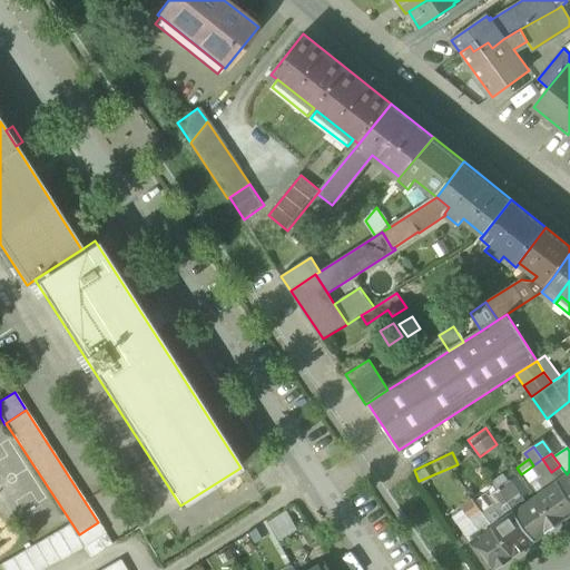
[(557,524),(569,514),(569,498),(558,481),(551,472),(542,459),(533,465),(541,475),(549,487),(537,497),(557,524)]
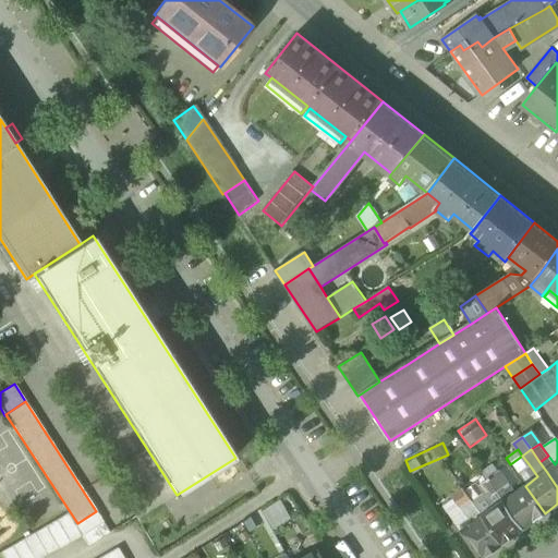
[(510,464),(517,475),(530,465),(522,456),(510,464)]
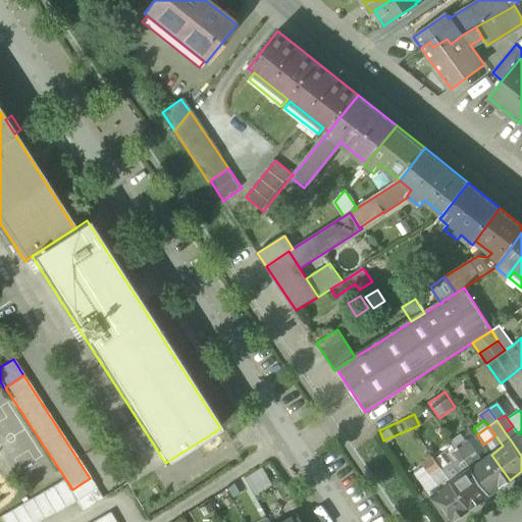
[(505,432),(511,440),(519,434),(513,426),(505,432)]
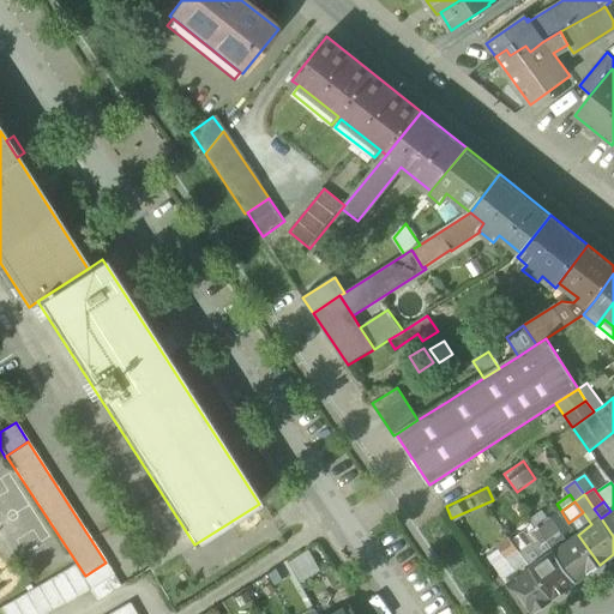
[(613,507),(611,511),(601,518),(613,536),(613,507)]
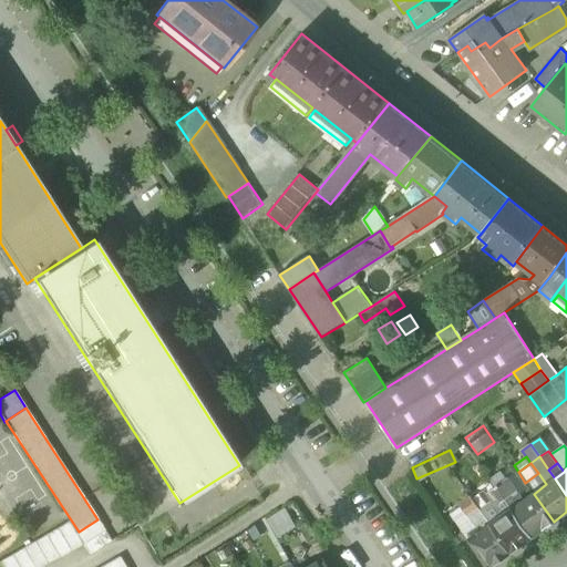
[(491,478),(496,487),(505,481),(507,480),(502,471),(491,478)]
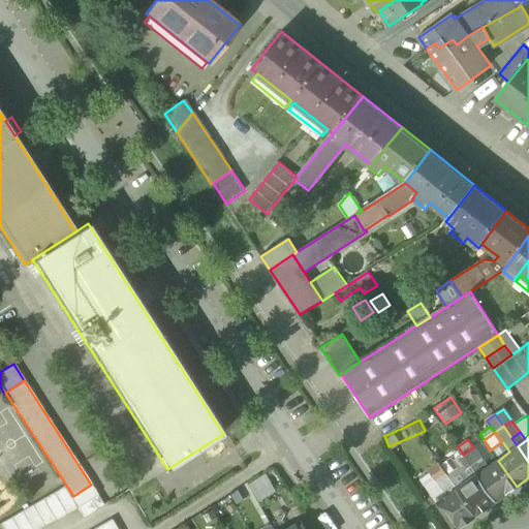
[(473,447),(471,448),(479,461),(483,462),(493,455),(490,450),(484,440),(473,447)]
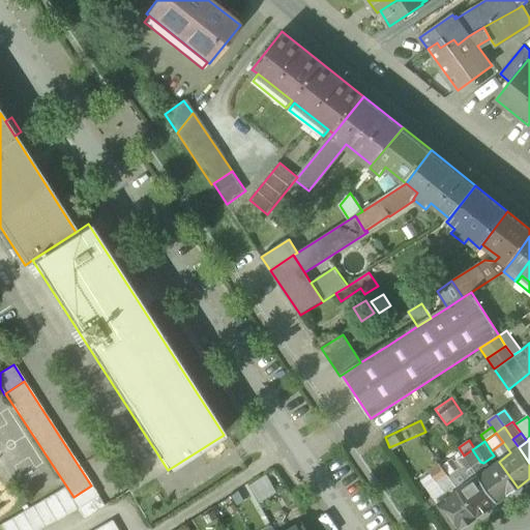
[(494,455),(499,462),(510,452),(503,442),(491,451),(494,455)]
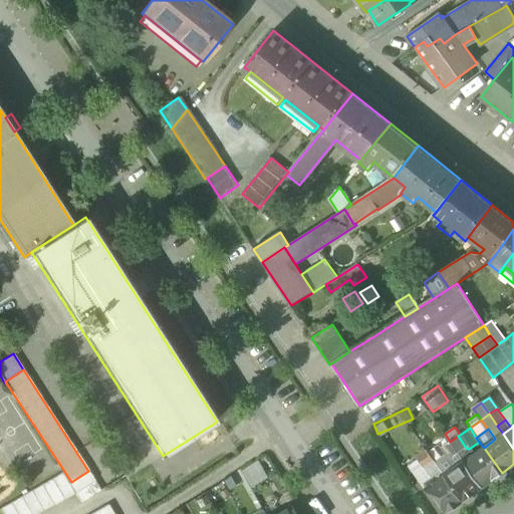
[(458,436),(450,442),(458,453),(464,462),(474,455),(469,449),(466,448),(458,436)]
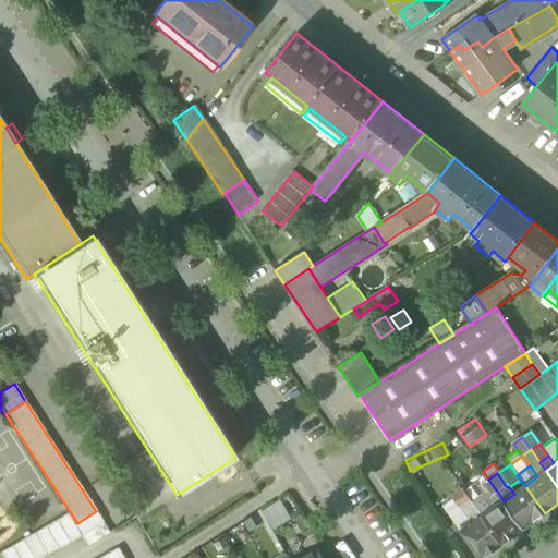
[(489,497),(497,492),(488,480),(481,485),(486,493),(489,497)]
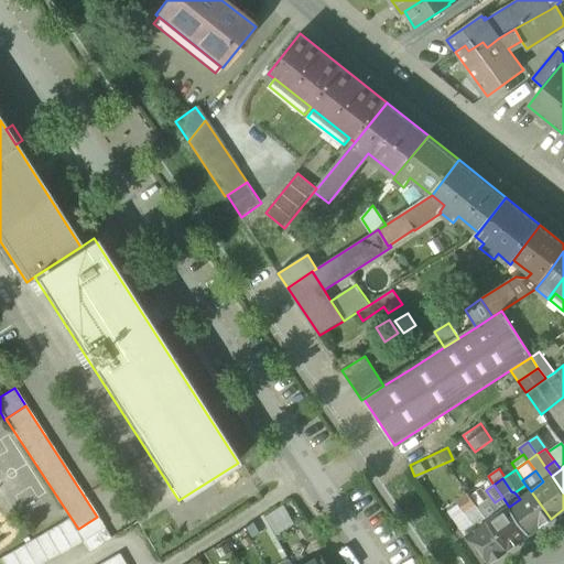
[(529,534),(551,519),(531,491),(520,499),(509,507),(529,534)]
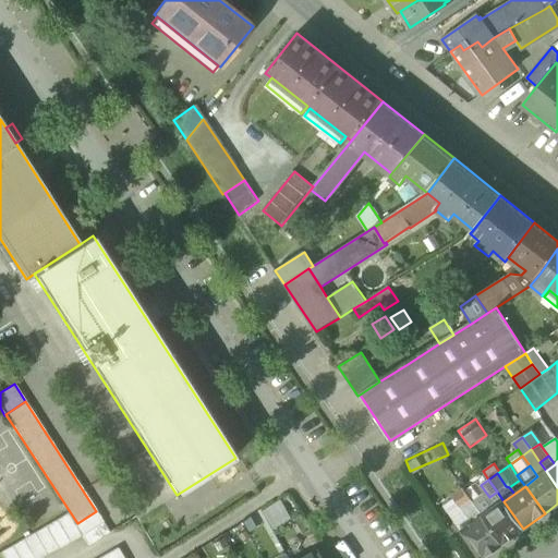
[(453,498),(461,509),(472,502),(462,487),(451,495),(453,498)]
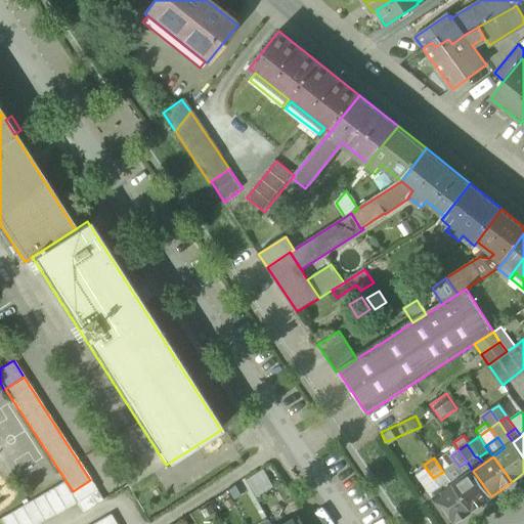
[(460,467),(466,475),(473,471),(467,462),(460,467)]
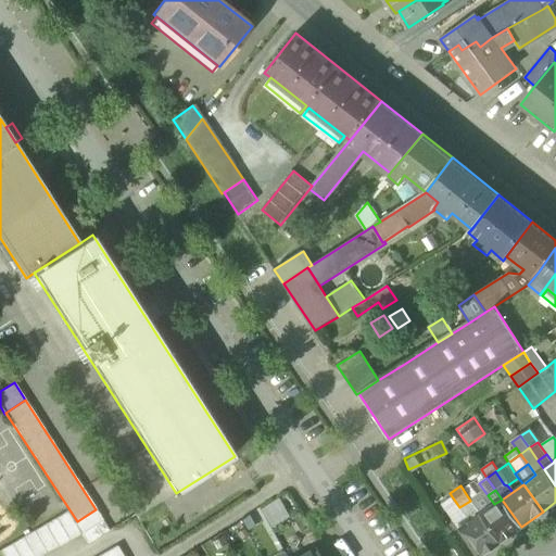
[(484,491),(470,501),(481,515),(494,504),(488,495),(484,491)]
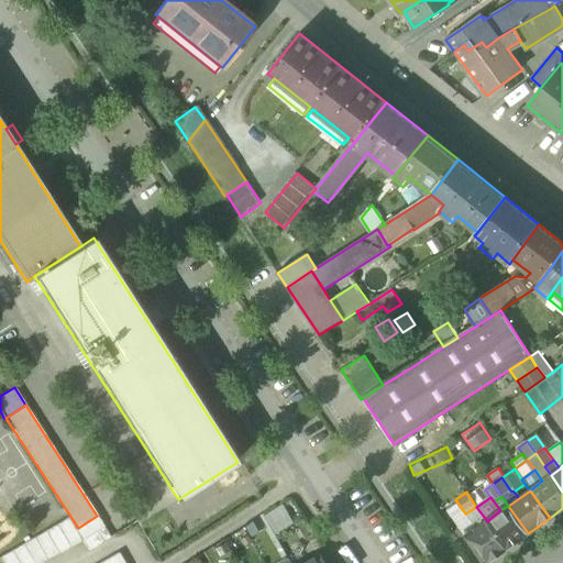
[(474,525),(465,514),(457,503),(448,510),(466,536),(468,534),(465,530),(474,525)]
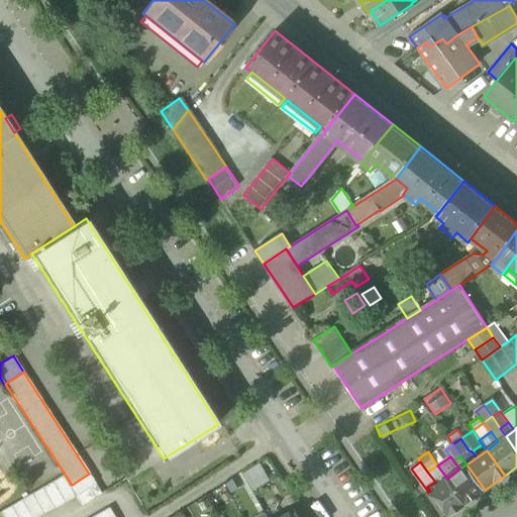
[(261,462),(243,474),(254,491),(272,480),(261,462)]
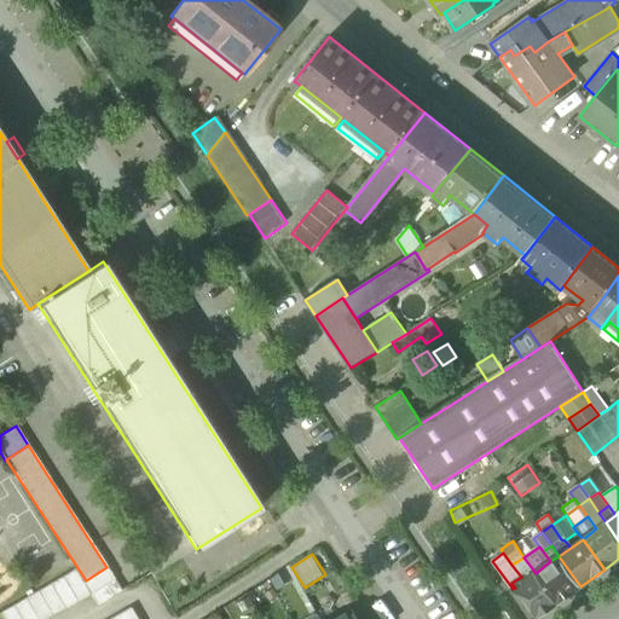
[(557,603),(580,586),(559,556),(550,561),(536,573),(557,603)]
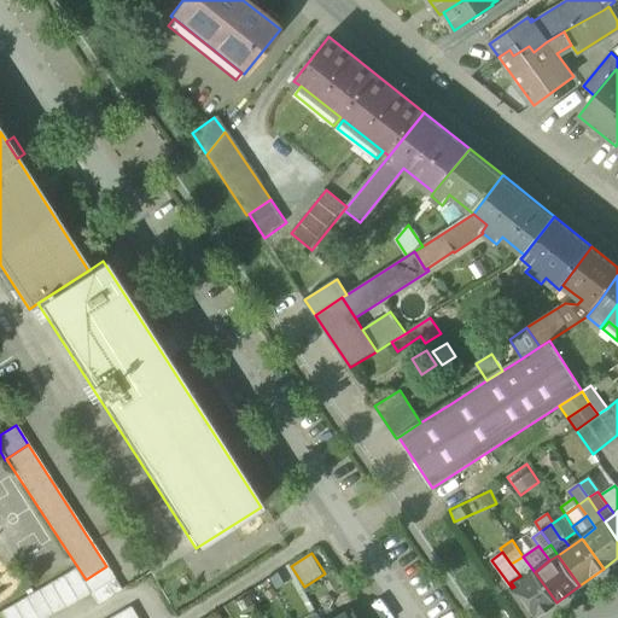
[(535,572),(523,557),(511,564),(520,576),(523,575),(525,578),(535,572)]
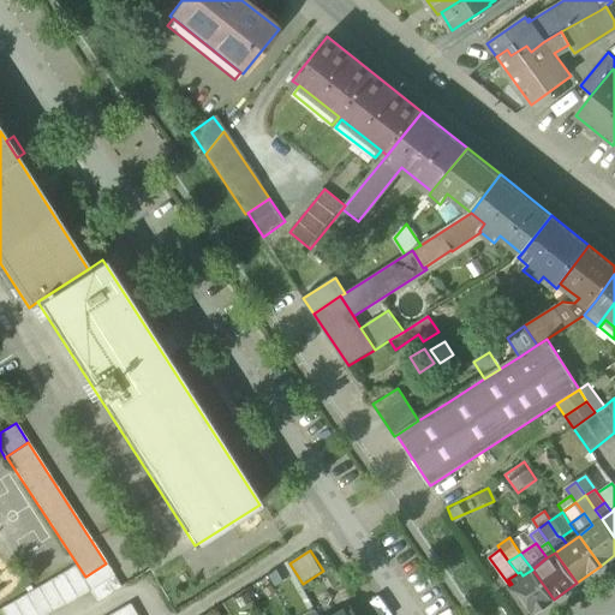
[(82,579),(89,591),(114,575),(106,563),(85,577),(82,579)]
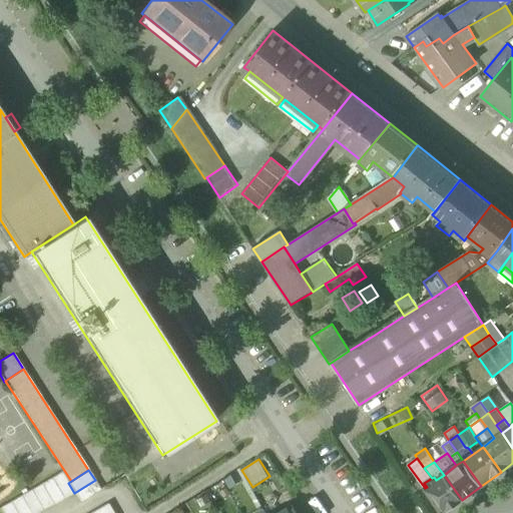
[(3,512),(39,512),(74,493),(68,483),(62,472),(1,508),(3,512)]
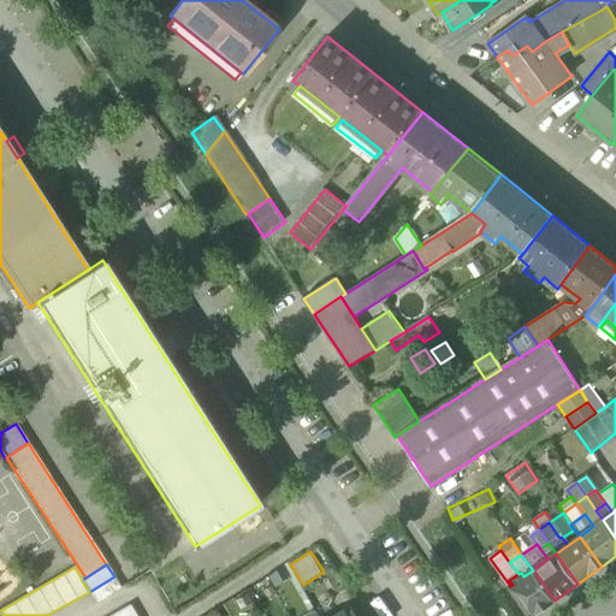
[(535,615),(555,600),(533,570),(523,576),(521,573),(519,574),(509,580),(513,585),(510,586),(523,605),(528,603),(535,615)]
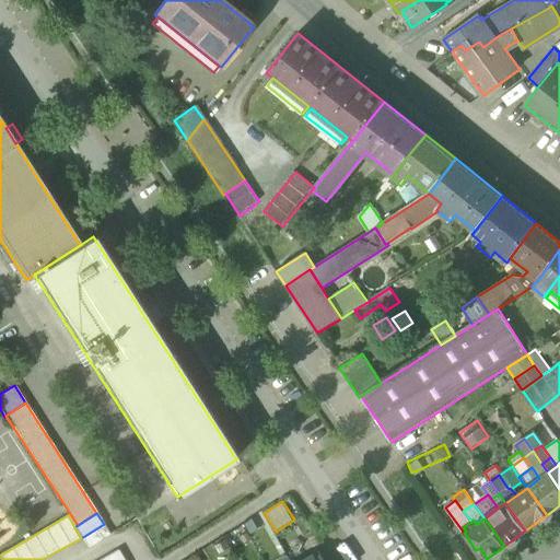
[(111,535),(104,524),(81,538),(89,549),(111,535)]
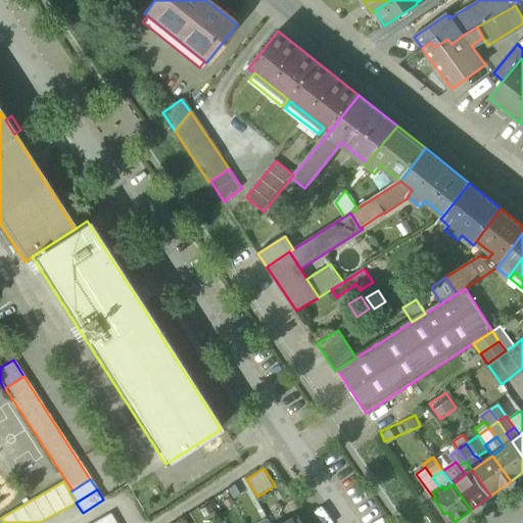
[(94,522),(115,522),(110,514),(94,522)]
